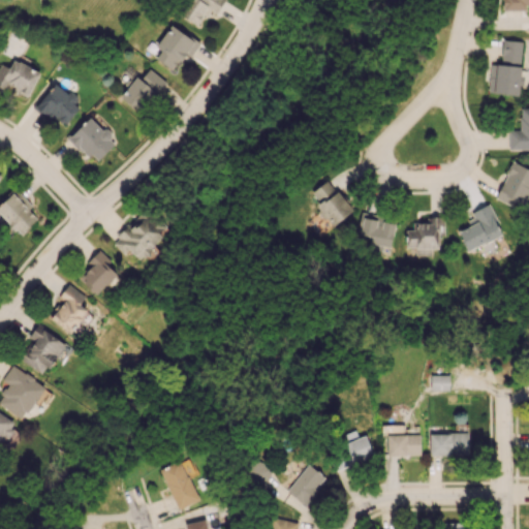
[(222,0),(186,0),(179,16),(199,26),(208,9),(216,13),(222,0)]
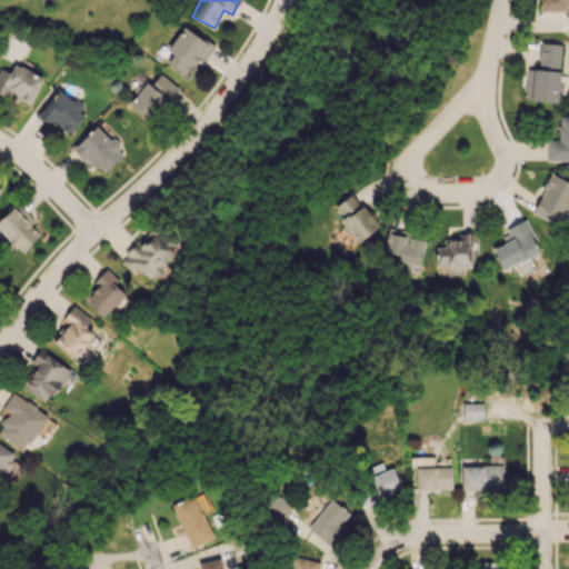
[(568,0),(540,0),(541,11),(568,11),(568,7),(568,6),(568,0)]
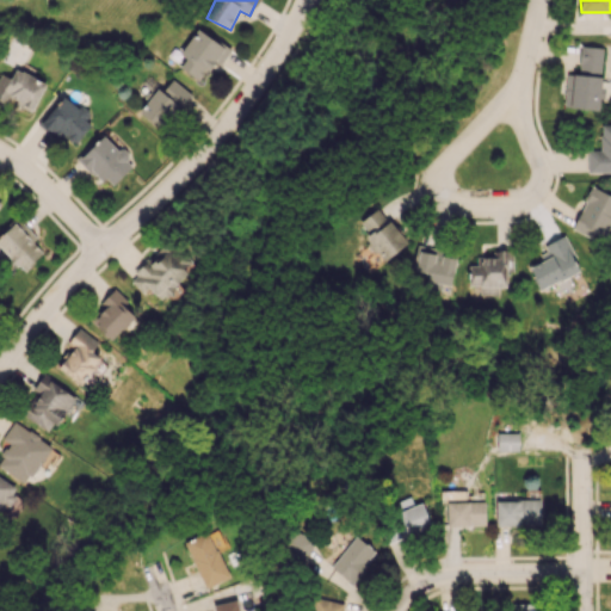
[(179,67),(199,81),(214,62),(220,66),(230,50),(198,28),(179,54),(186,59),(179,67)]
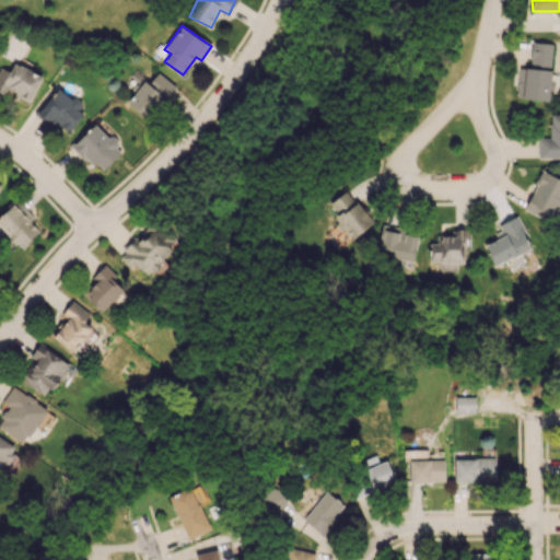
[(552,44),(532,42),(529,68),(520,67),(516,98),(548,101),(552,44)]
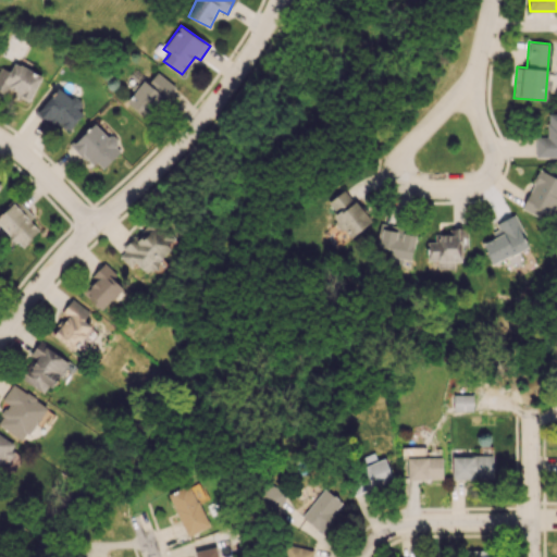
[(41,74),(12,62),(9,71),(0,66),(0,90),(10,95),(11,95),(31,102),(41,74)]
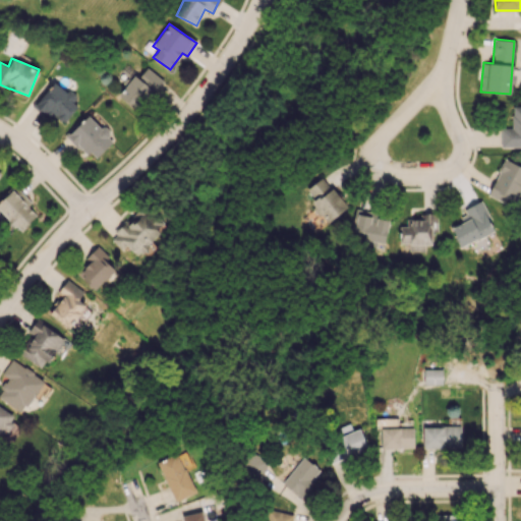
[(135,72),(118,96),(137,110),(161,77),(147,67),(139,76),(135,72)]
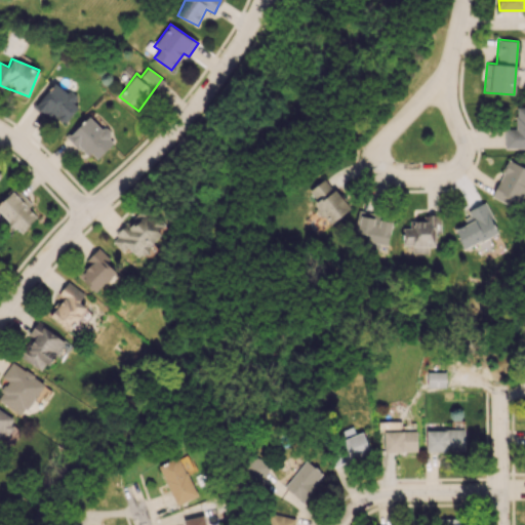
[(505,149),(524,148),(524,106),(516,107),(516,129),(503,129),(505,149)]
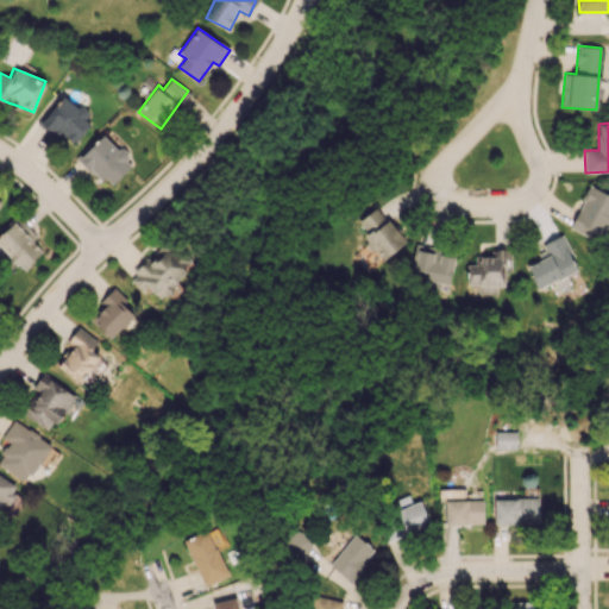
[(107,133),(79,156),(99,183),(107,177),(111,182),(132,167),(107,133)]
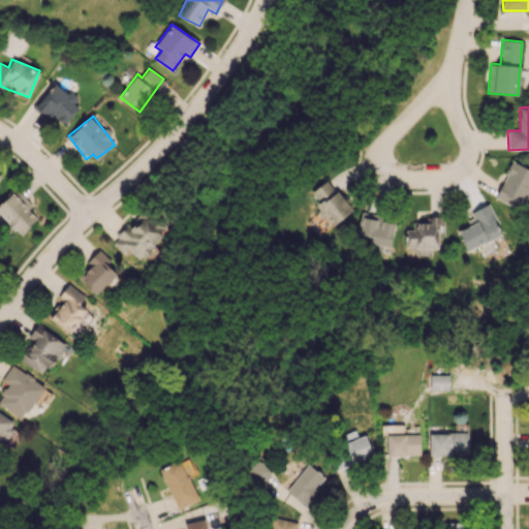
[(511,206),(514,200),(524,205),(528,193),(528,168),(511,161),(495,198),(511,206)]
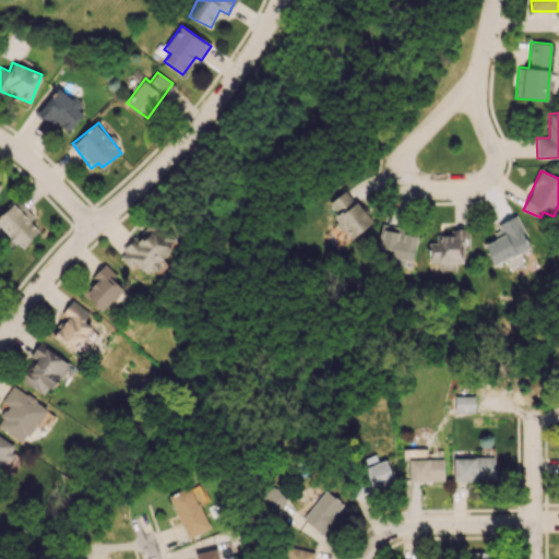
[(334,216),(351,239),(371,223),(347,189),(329,203),(336,214),(334,216)]
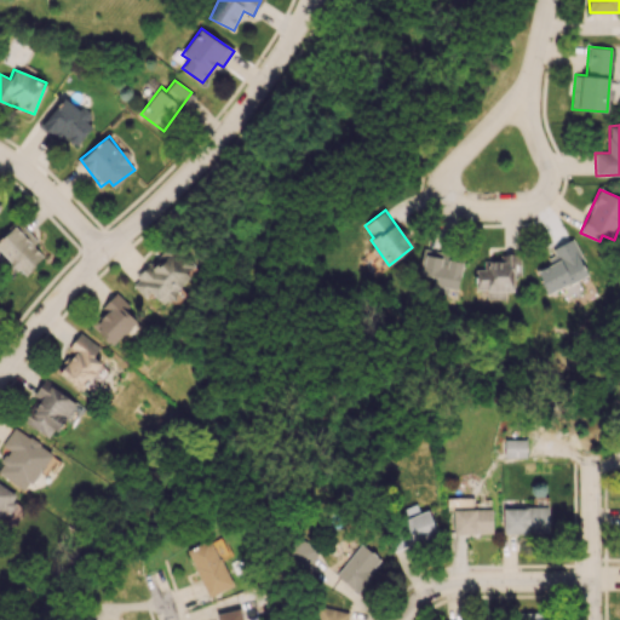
[(0,236),(0,252),(24,275),(42,256),(32,245),(36,240),(16,220),(0,236)]
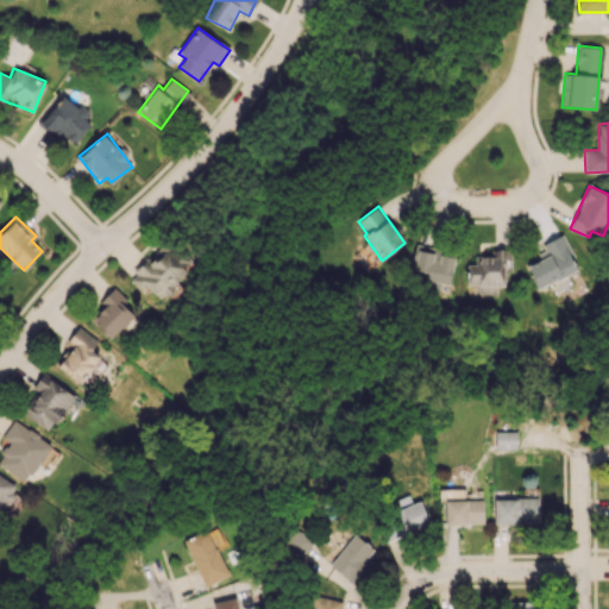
[(537,289),(578,270),(563,234),(541,244),(547,257),(527,265),(537,289)]
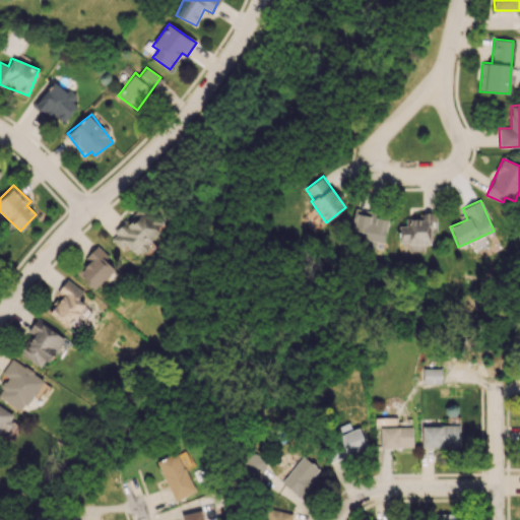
[(122,249),(126,245),(135,255),(161,232),(142,210),(112,238),(122,249)]
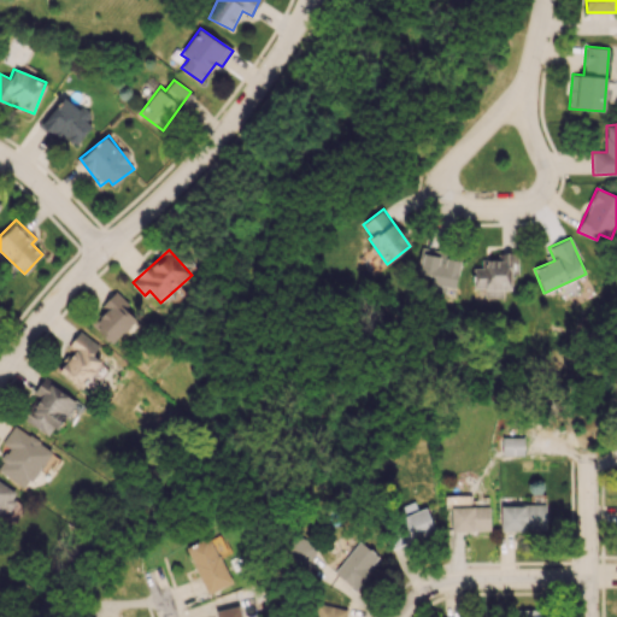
[(457,288),(459,256),(418,251),(416,274),(432,275),(430,291),(446,292),(446,287),(457,288)]
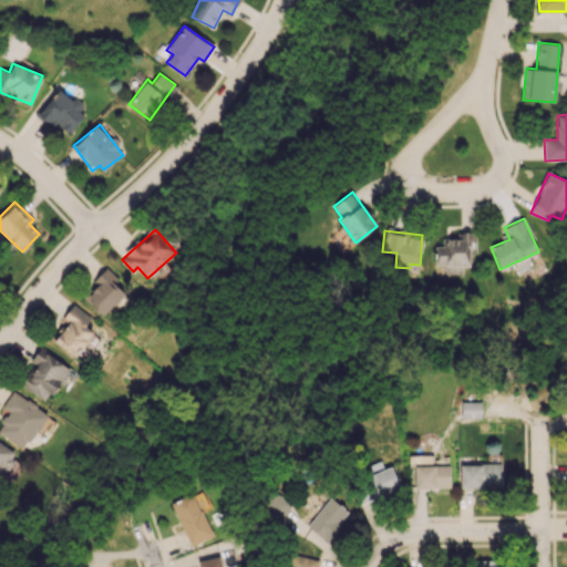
[(462,274),(462,266),(470,267),(470,253),(474,253),(475,233),(456,233),(456,238),(442,238),(442,246),(434,246),(434,265),(445,265),(445,274),(462,274)]
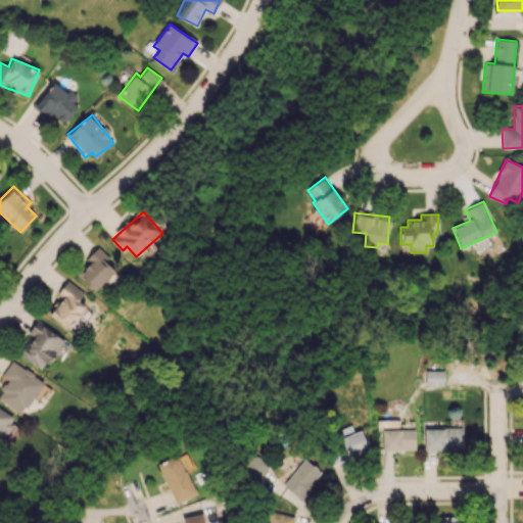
[(75,272),(95,291),(115,270),(95,250),(75,272)]
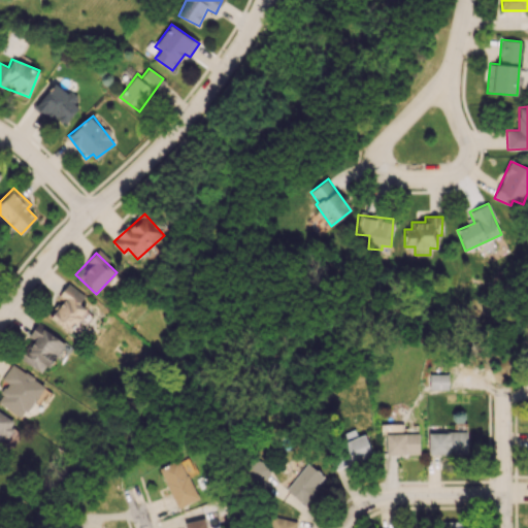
[(71,332),(87,306),(62,292),(47,318),(71,332)]
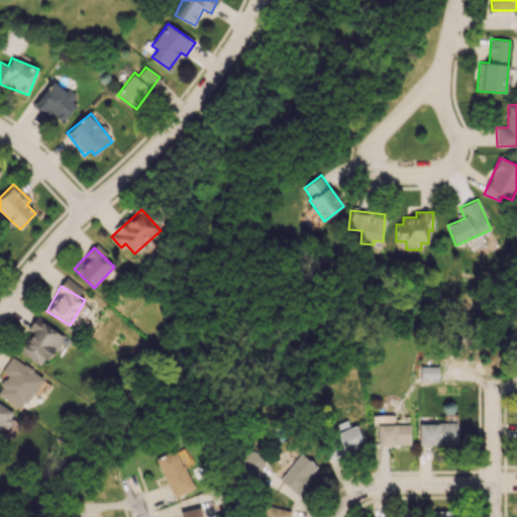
[(28,329),(31,331),(19,351),(43,367),(64,333),(36,316),(28,329)]
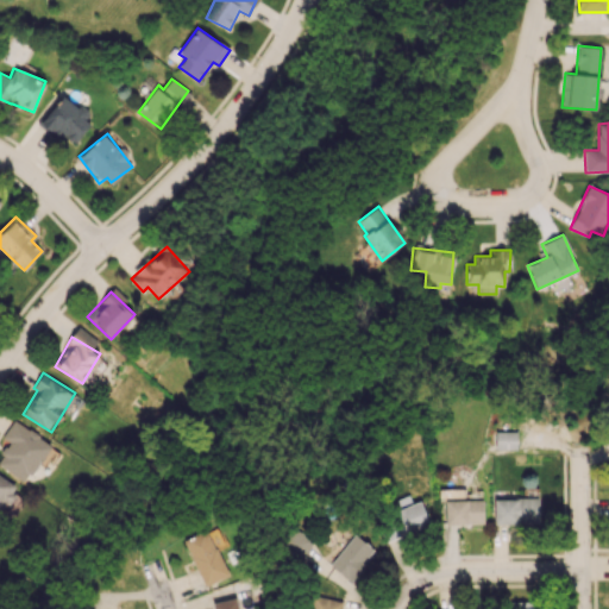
[(0,454),(0,465),(25,483),(51,444),(14,419),(1,438),(8,443),(0,454)]
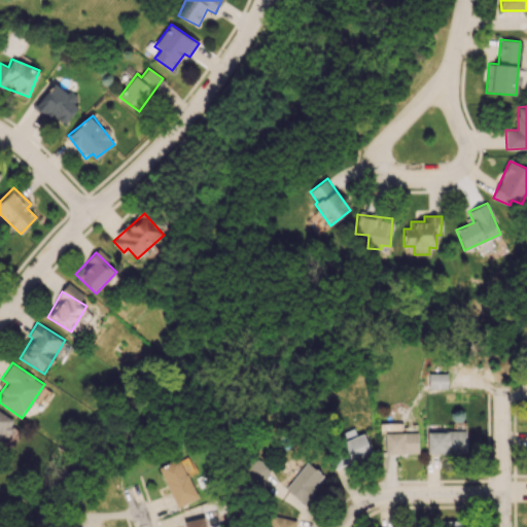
[(447,373),(428,374),(429,389),(447,388),(447,373)]
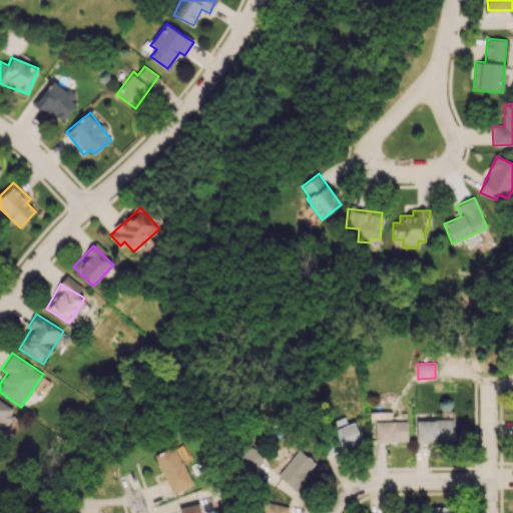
[(0,432),(14,409),(0,400),(0,432)]
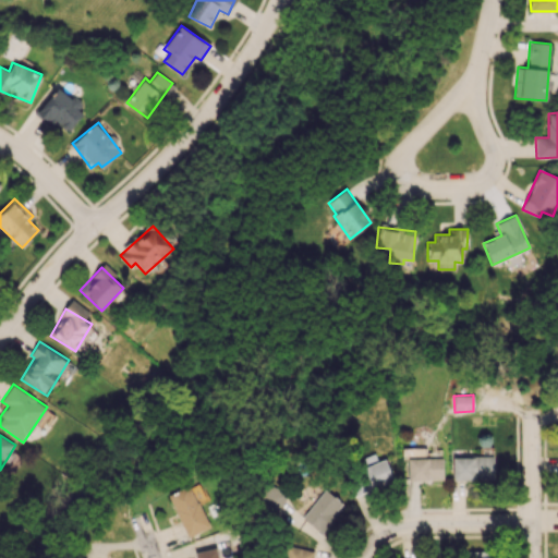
[(386,459),(377,461),(376,457),(343,468),(352,495),(393,482),(386,459)]
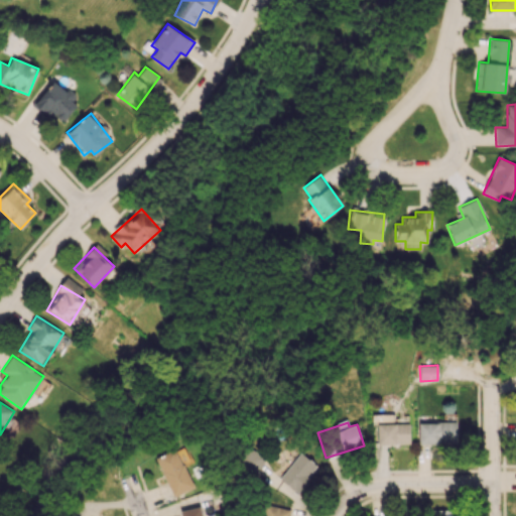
[(419,443),(457,443),(457,422),(418,422),(419,443)]
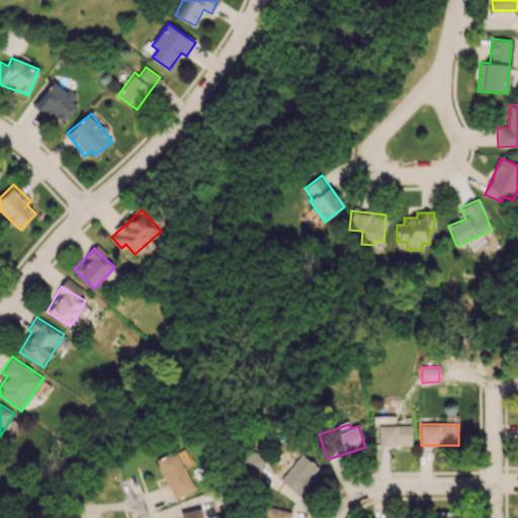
[(411,445),(411,425),(378,425),(378,446),(411,445)]
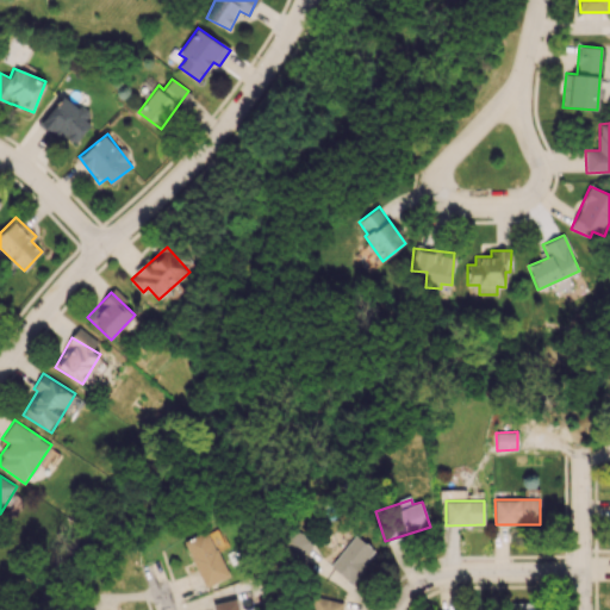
[(228,578),(209,530),(185,540),(203,587),(228,578)]
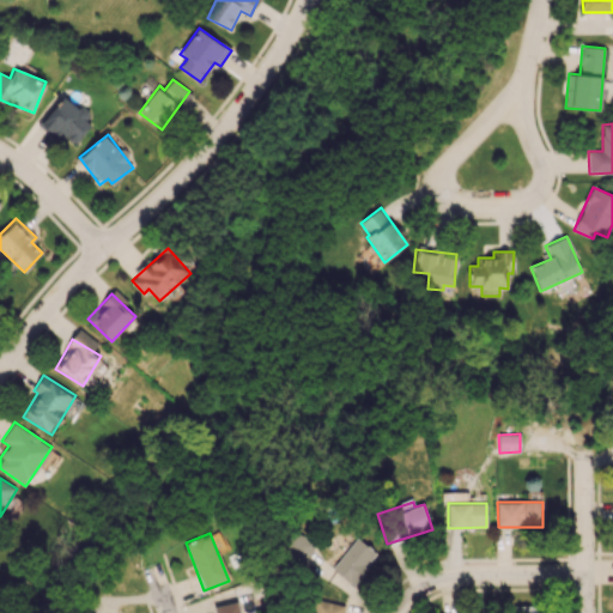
[(376,551),(353,538),(333,571),(354,586),(376,551)]
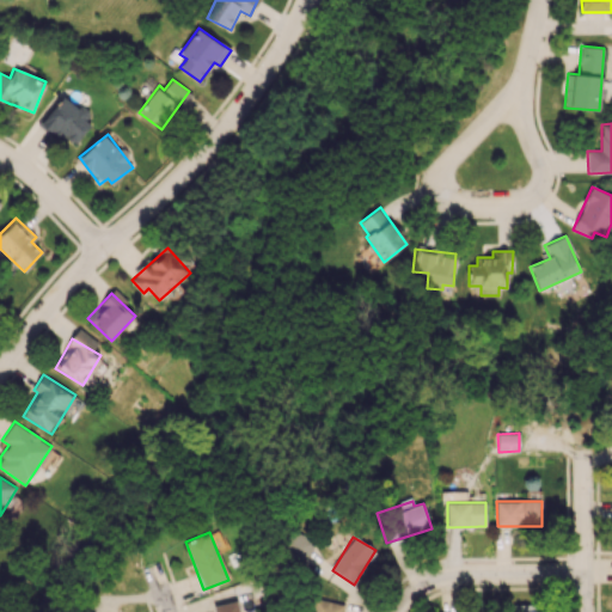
[(344,611),(347,606),(317,597),(311,611),(344,611)]
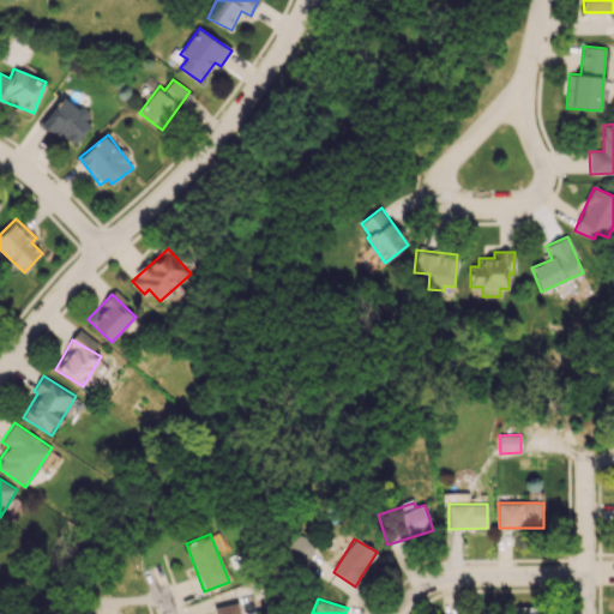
[(214,608),(215,613),(240,613),(238,602),(214,608)]
